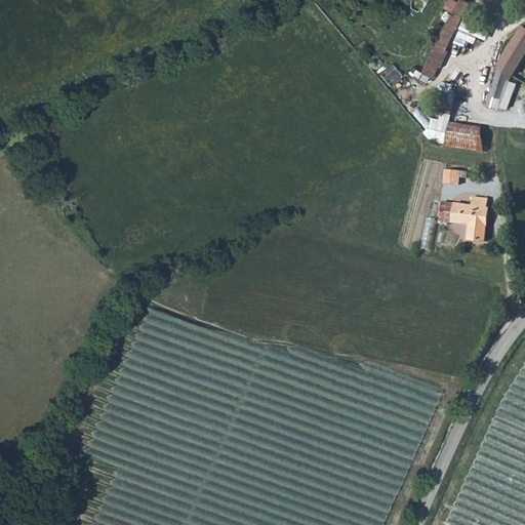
[(455,0),(422,73),(432,78),(433,79),(439,68),(441,69),(446,59),(443,57),(468,3),(458,0),(455,0)]
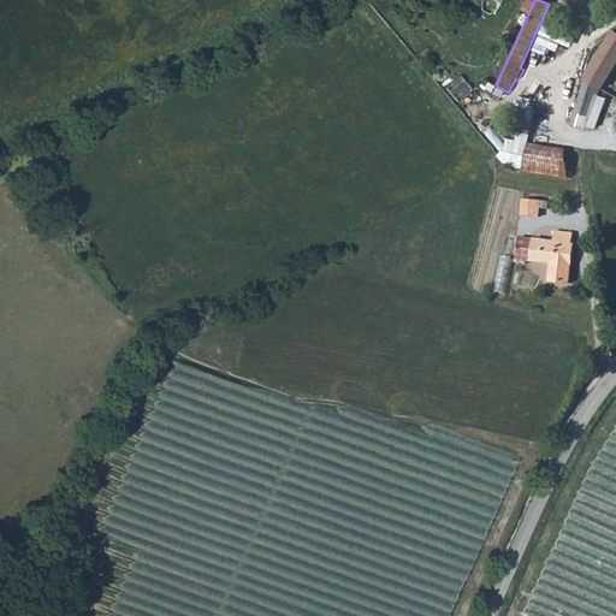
[(597,12),(597,17),(599,21),(606,22),(610,18),(610,12),(606,9),(602,9),(597,12)]
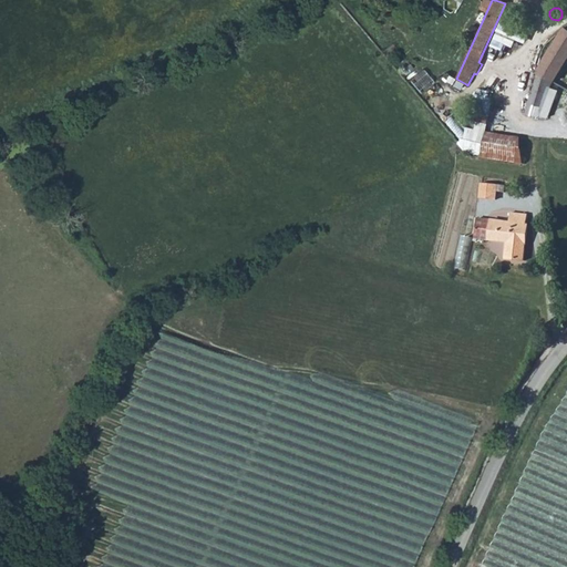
[(507,41),(515,44),(518,38),(526,41),(533,28),(505,16),(492,43),(504,49),(507,41)]
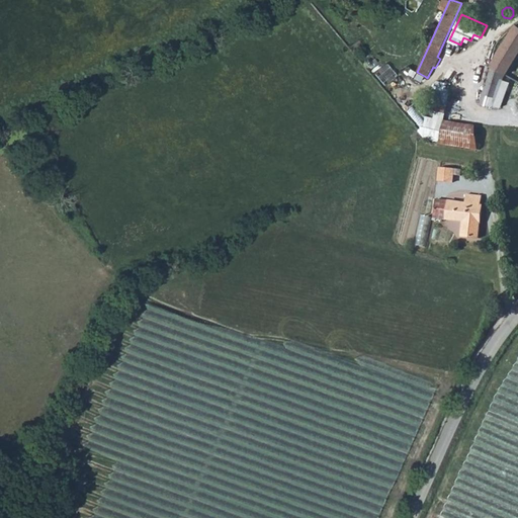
[(489,68),(504,76),(517,54),(517,27),(514,25),(489,68)]
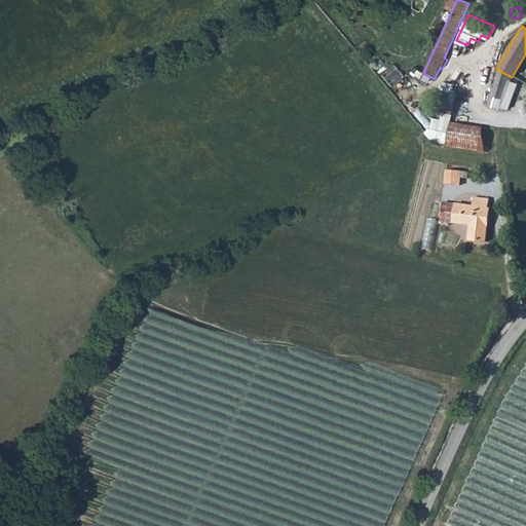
[(393,63),(380,73),(390,85),(403,75),(393,63)]
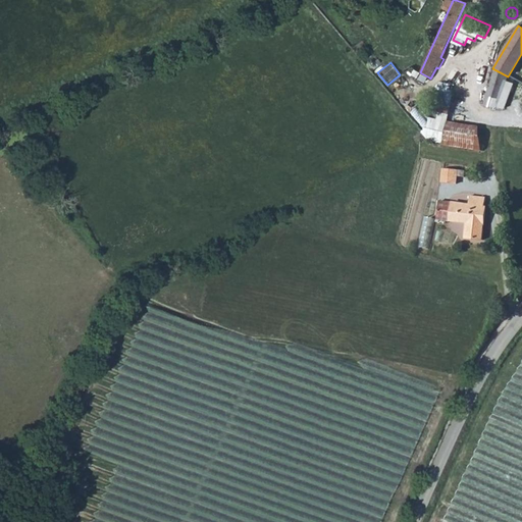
[(483,107),(494,112),(508,76),(492,68),(483,107)]
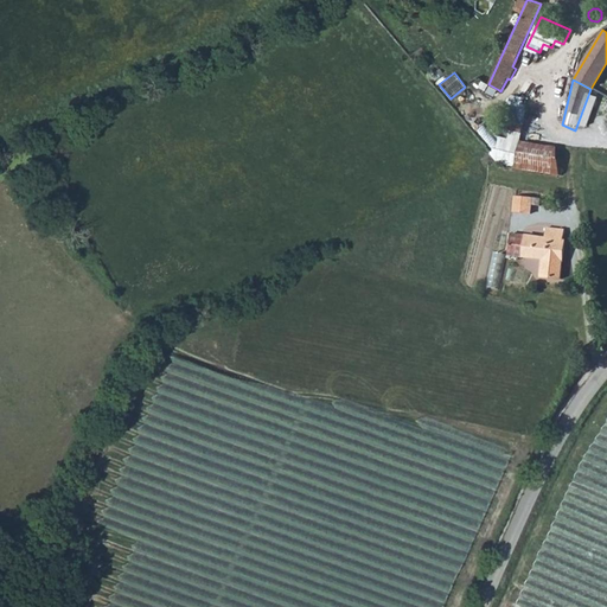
[(510,117),(528,117),(529,97),(511,96),(510,117)]
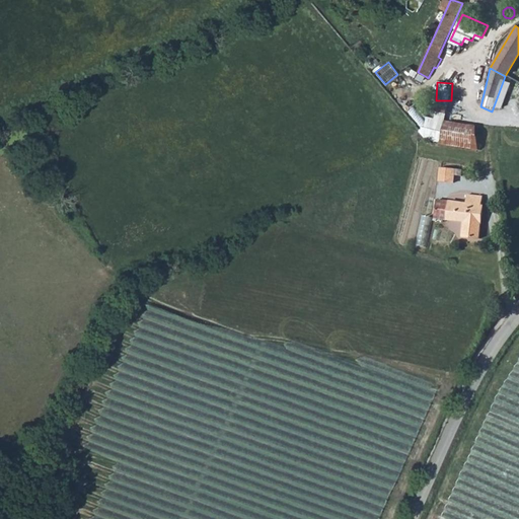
[(439,145),(475,149),(474,124),(442,121),(439,145)]
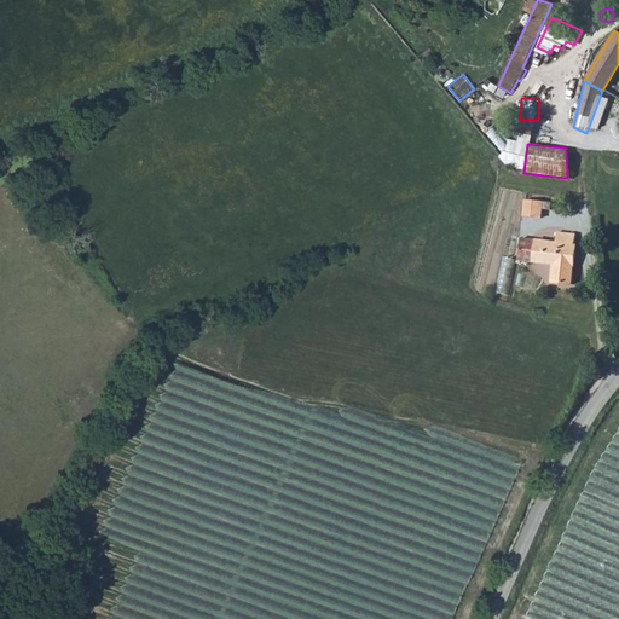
[(524,217),(544,219),(548,204),(526,201),(524,217)]
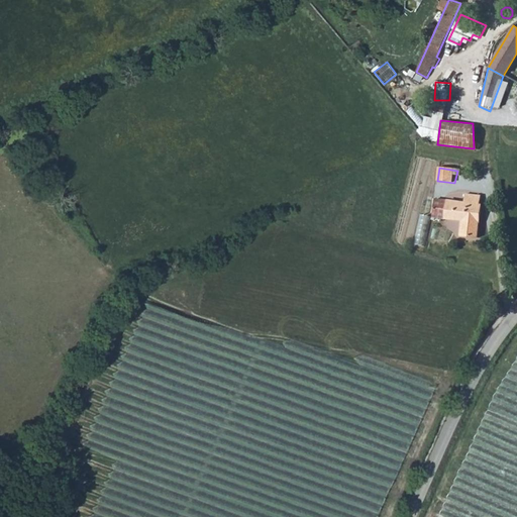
[(432,221),(437,221),(438,217),(462,220),(460,235),(476,237),(481,204),(479,204),(480,195),(454,192),(453,201),(435,199),(432,221)]
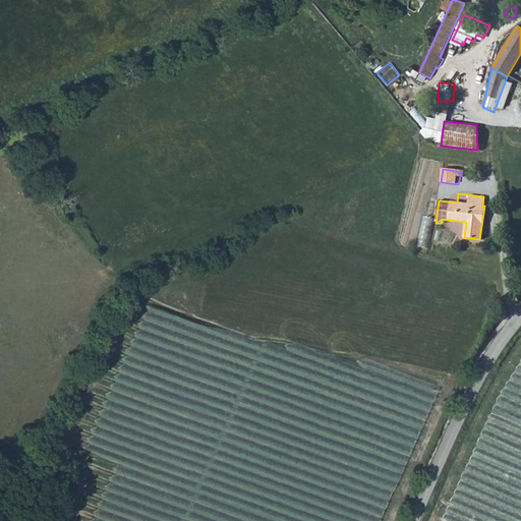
[(419,244),(428,246),(436,217),(425,215),(419,244)]
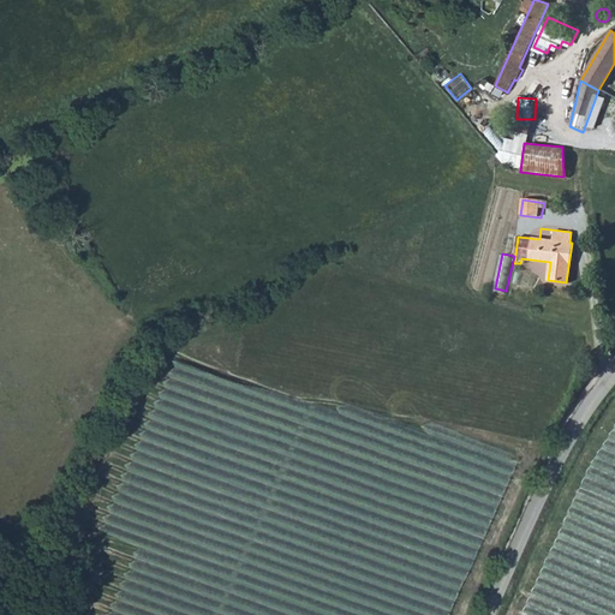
[(451,614),(505,467),(517,469),(512,466),(513,454),(497,448),(496,448),(496,472),(489,472),(489,478),(482,478),(481,483),(489,485),(461,485),(455,501),(446,500),(442,511),(430,506),(425,614),(451,614)]
